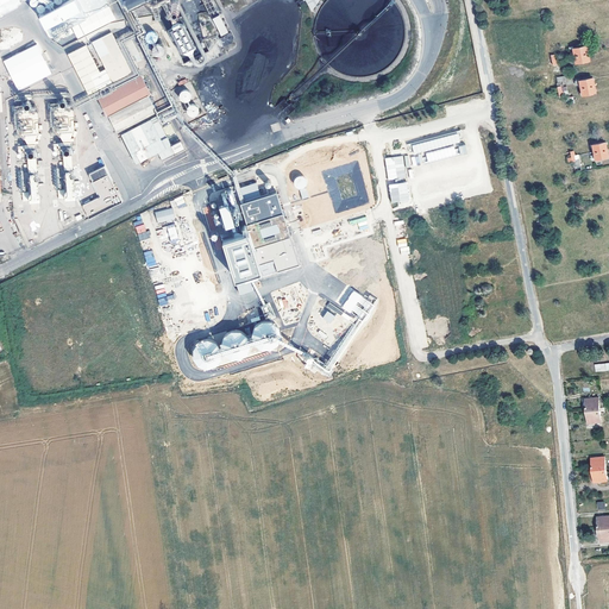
[(39,13),(50,36),(67,27),(106,8),(108,7),(105,0),(67,0),(66,1),(64,0),(43,0),(36,4),(41,13),(39,13)]
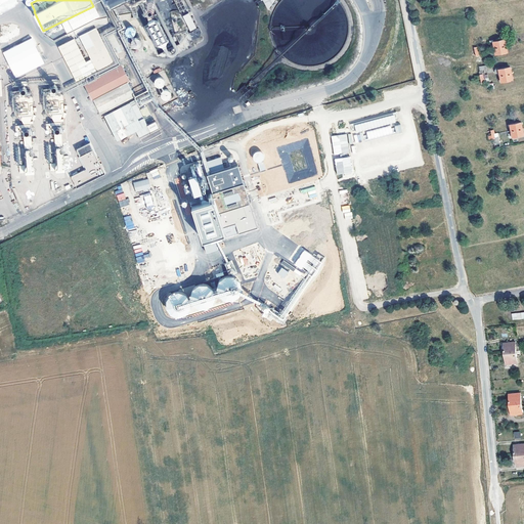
[(275,0),(262,0),(268,10),(275,0)]
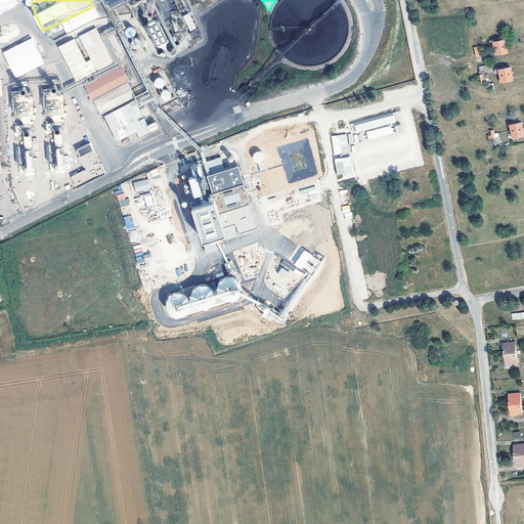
[(96,17),(91,7),(57,24),(62,34),(96,17)]
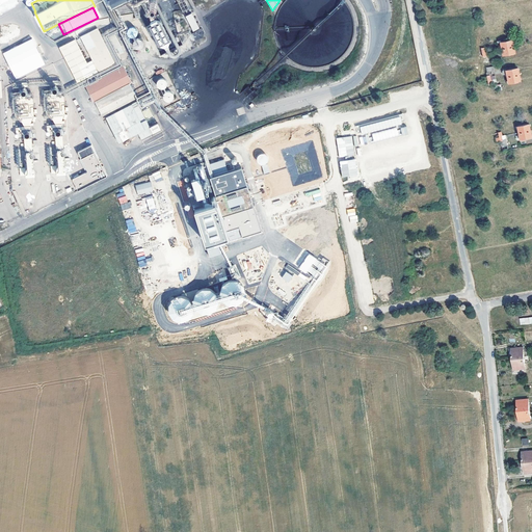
[(191,12),(185,17),(193,32),(200,28),(191,12)]
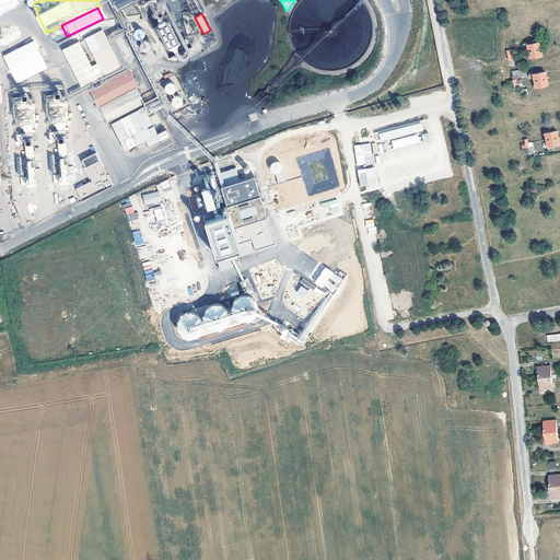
[(179,45),(167,21),(154,26),(165,51),(179,45)]
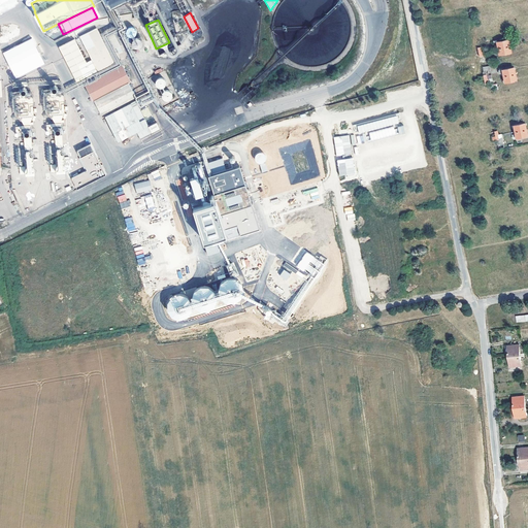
[(111,61),(94,26),(77,34),(89,57),(83,60),(72,37),(57,44),(73,78),(111,61)]
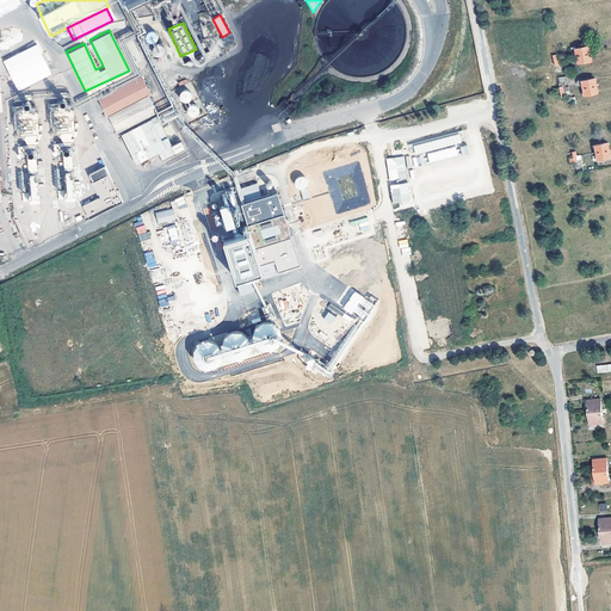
[(156,44),(158,34),(147,32),(146,43),(156,44)]
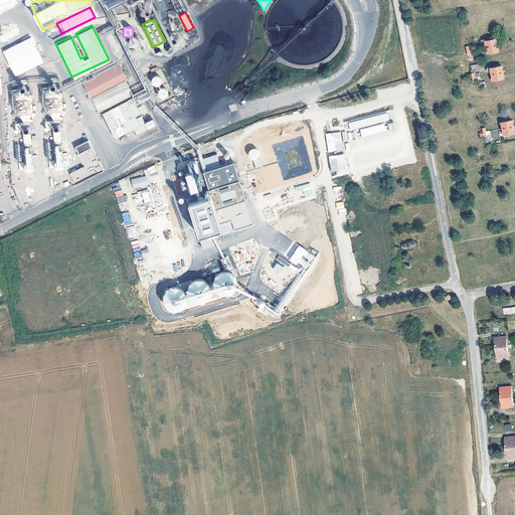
[(194,27),(186,32),(190,39),(198,33),(194,27)]
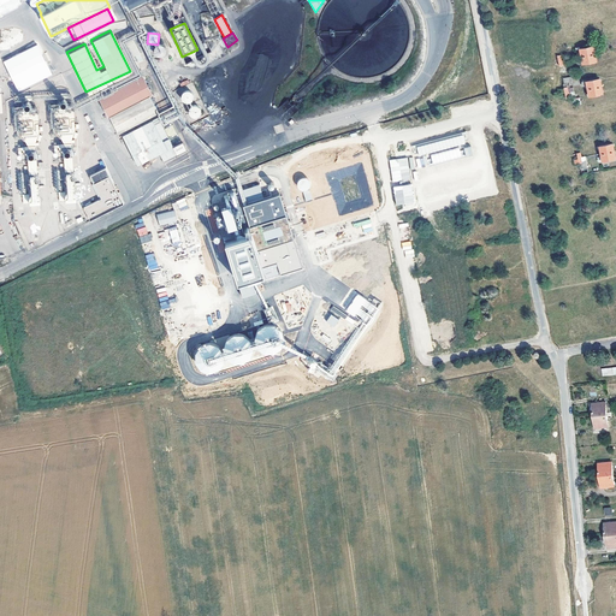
[(126,42),(136,64),(143,60),(134,39),(126,42)]
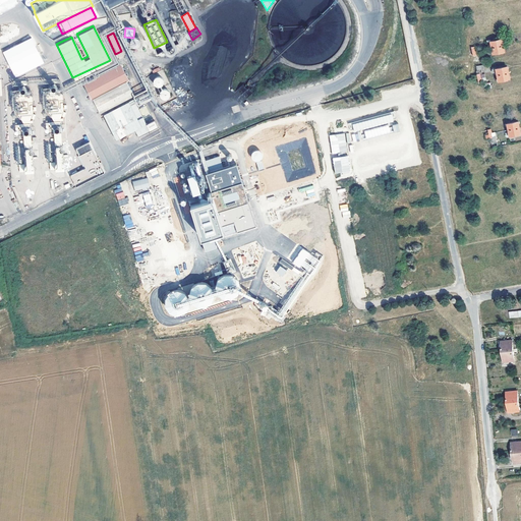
[(128,43),(133,50),(141,44),(136,37),(128,43)]
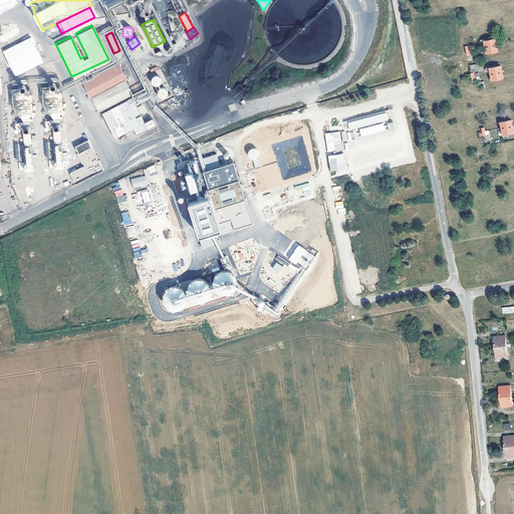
[(31,37),(3,51),(15,75),(42,63),(31,37)]
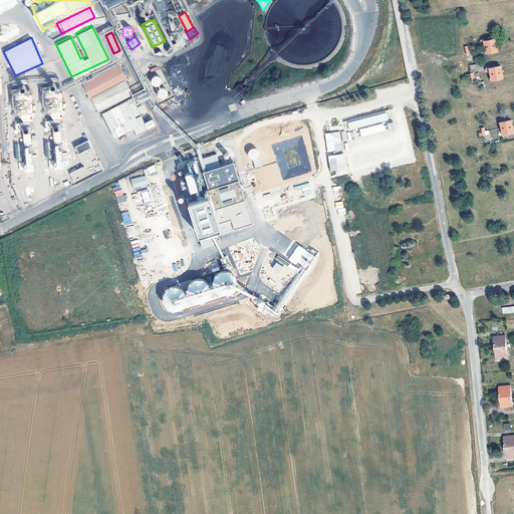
[(496,45),(494,39),(480,41),(481,44),(484,43),(485,47),(496,45)]
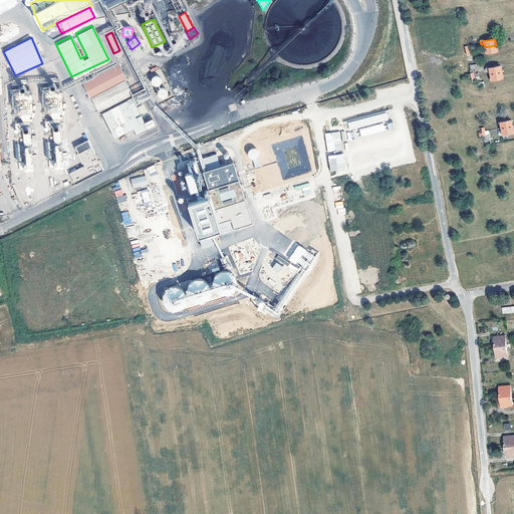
[(496,45),(485,47),(486,53),(497,51),(496,45)]
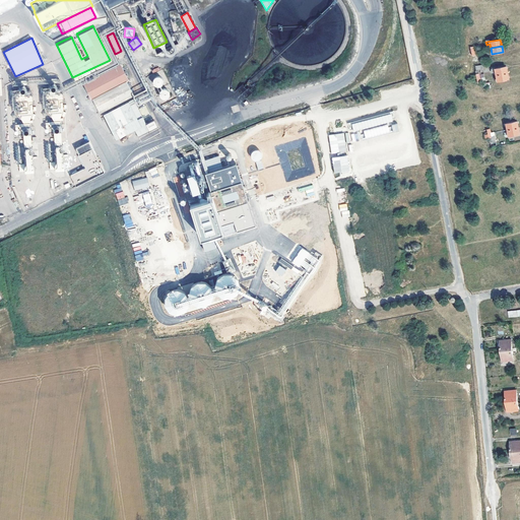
[(121,66),(84,84),(90,99),(127,80),(121,66)]
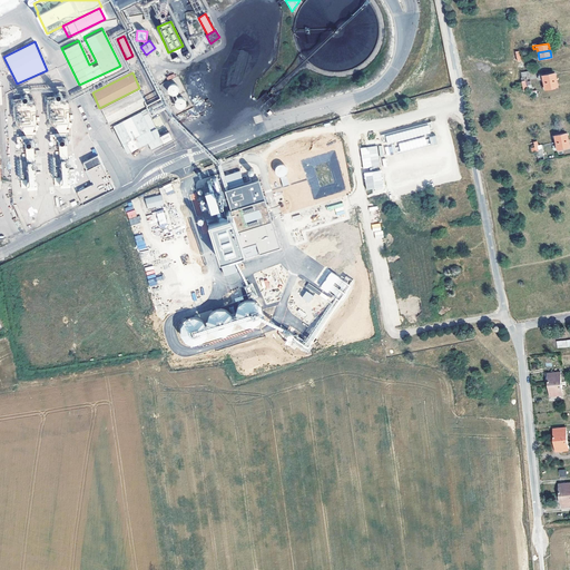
[(554,74),(539,76),(539,79),(543,79),(544,89),(557,87),(554,74)]
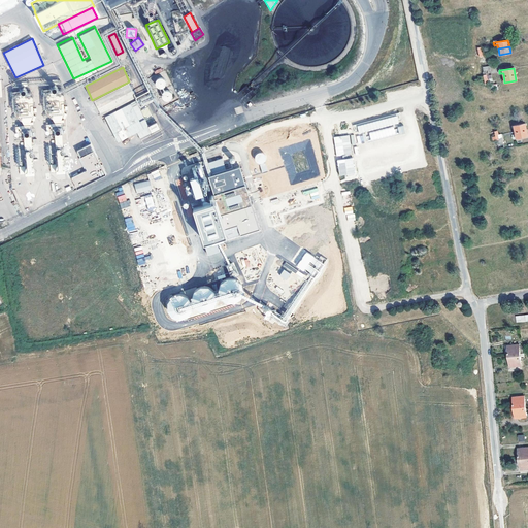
[(149,78),(163,107),(178,100),(166,73),(165,70),(149,78)]
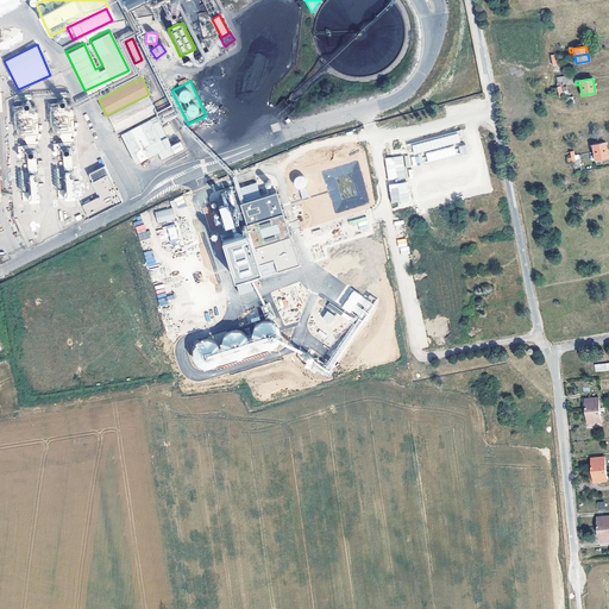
[(557,88),(559,98),(563,96),(567,95),(566,86),(560,87),(557,88)]
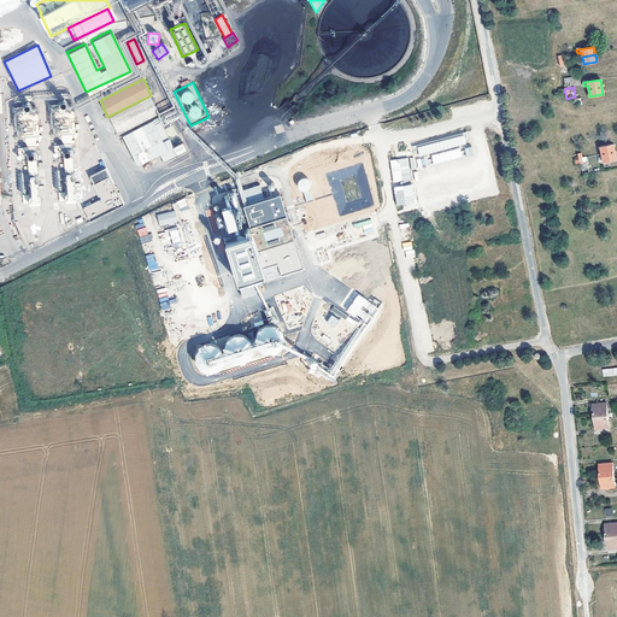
[(158,115),(151,98),(109,118),(117,134),(158,115)]
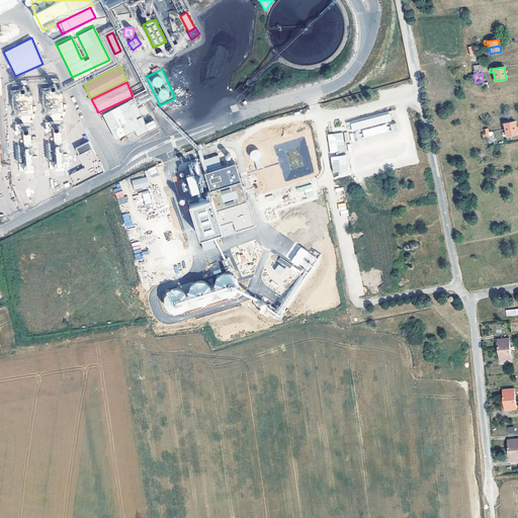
[(52,113),(52,121),(63,120),(62,114),(63,109),(62,93),(56,91),(50,92),(50,88),(42,88),(42,91),(44,112),(52,113)]
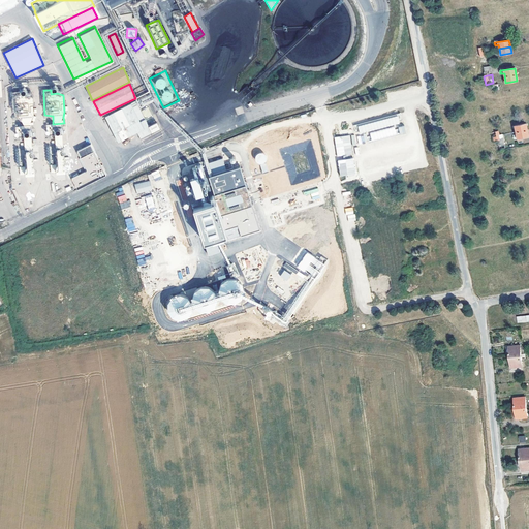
[(143,107),(153,98),(147,93),(137,102),(143,107)]
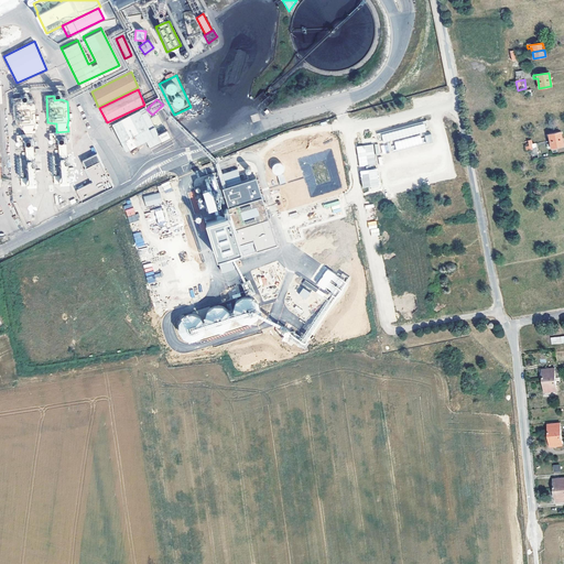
[(14,125),(35,125),(35,100),(14,101),(14,125)]
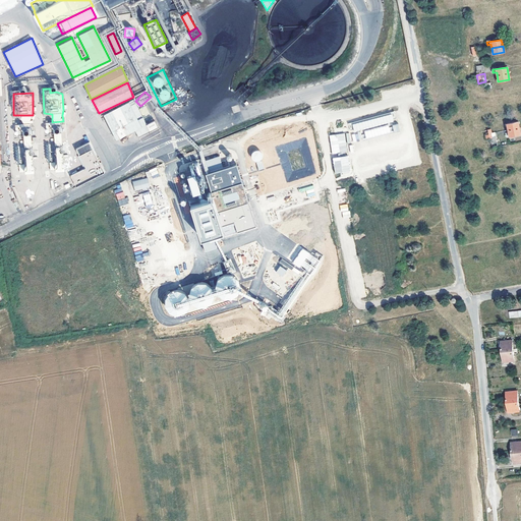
[(150,132),(134,101),(104,116),(116,140),(135,131),(138,137),(150,132)]
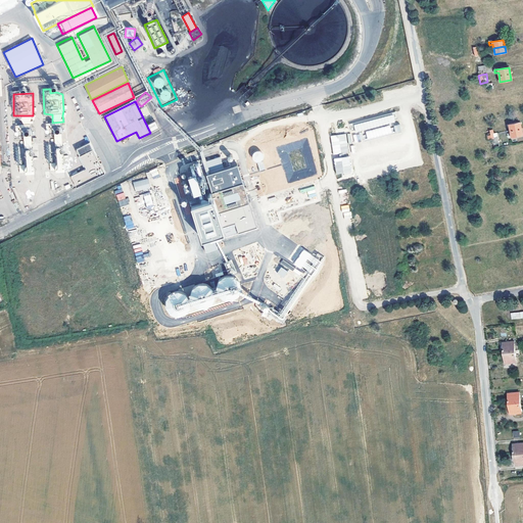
[(140,109),(144,116),(150,113),(146,106),(140,109)]
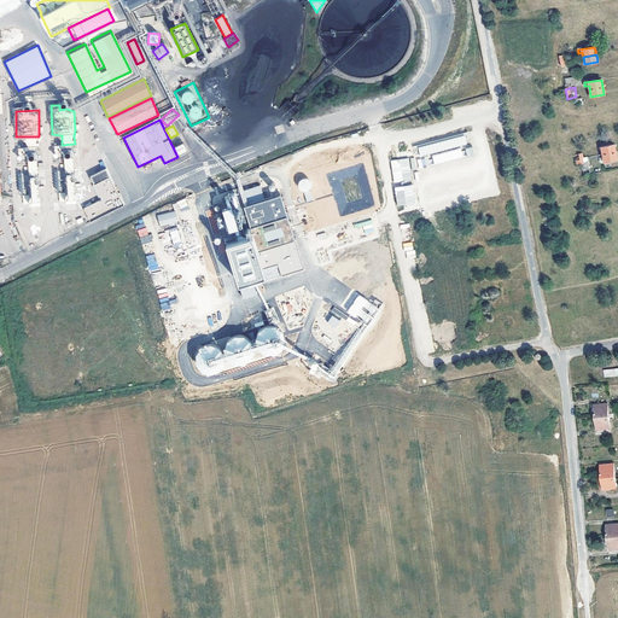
[(466,135),(413,146),(415,158),(417,158),(419,168),(474,157),(472,146),(465,149),(465,151),(462,151),(461,146),(467,145),(466,135)]
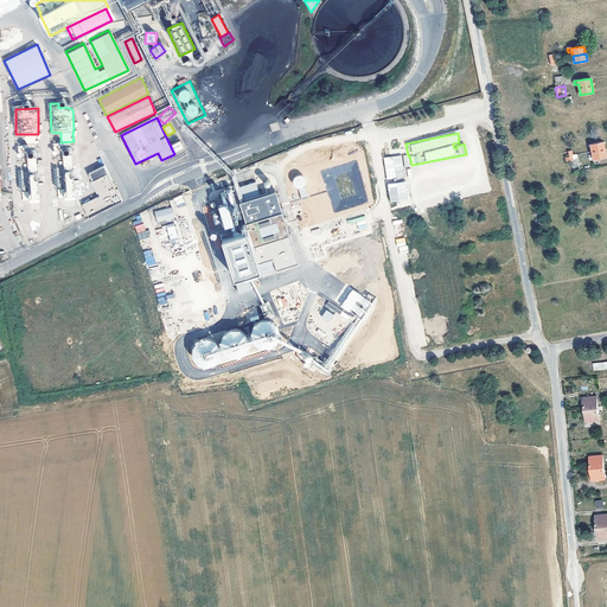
[(37,144),(37,134),(25,135),(25,144),(37,144)]
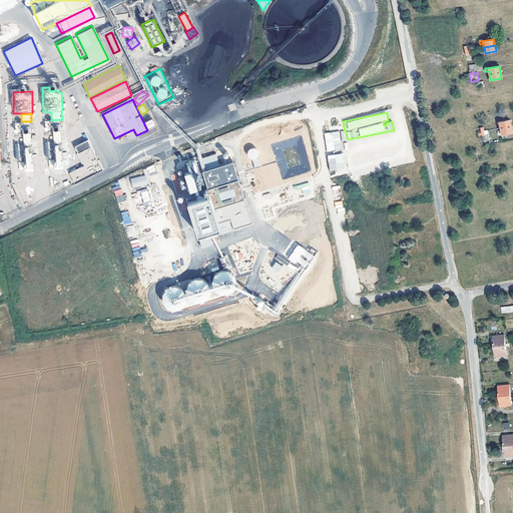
[(62,167),(59,120),(46,121),(46,124),(52,123),(53,144),(54,144),(55,159),(48,159),(49,168),(62,167)]
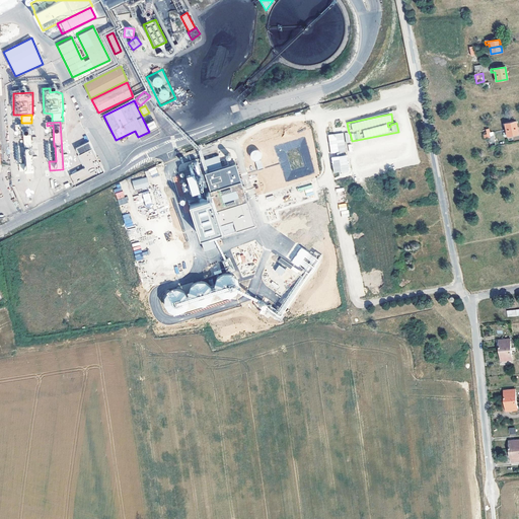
[(518,134),(515,122),(505,124),(506,133),(504,133),(504,137),(518,134)]
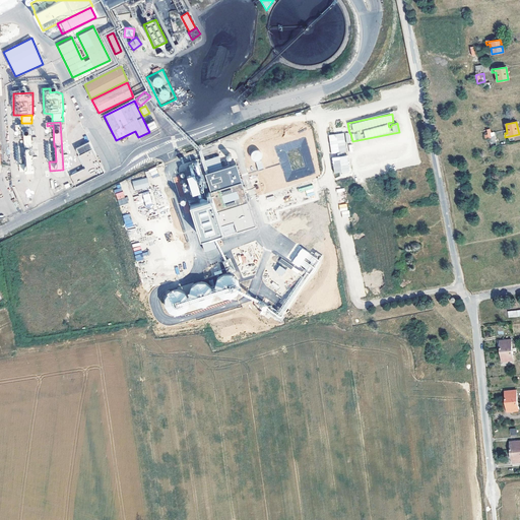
[(30,126),(16,124),(14,131),(17,131),(18,127),(23,128),(22,132),(29,133),(30,126)]
